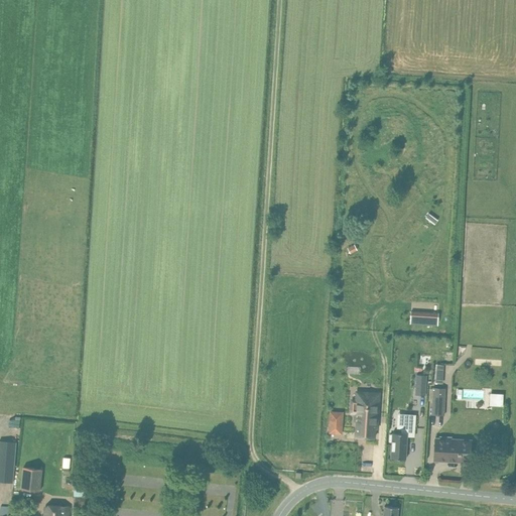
[(433,388),(432,414),(444,414),(445,388),(442,388),(442,383),(443,383),(444,365),(435,364),(434,383),(435,383),(435,388),(433,388)]
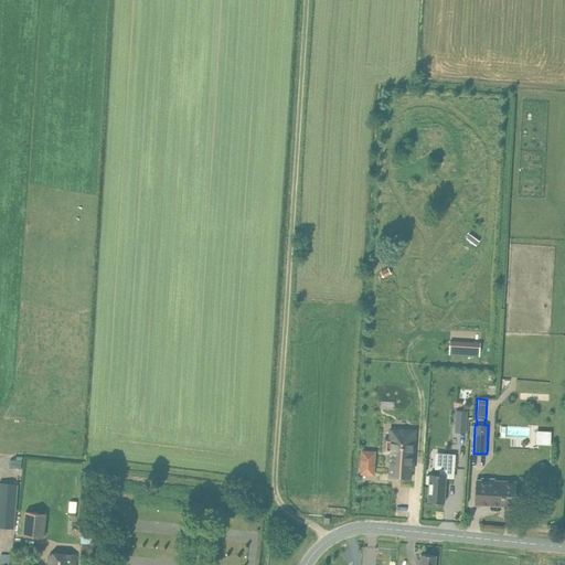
[(456,411),(455,432),(466,433),(467,412),(456,411)]
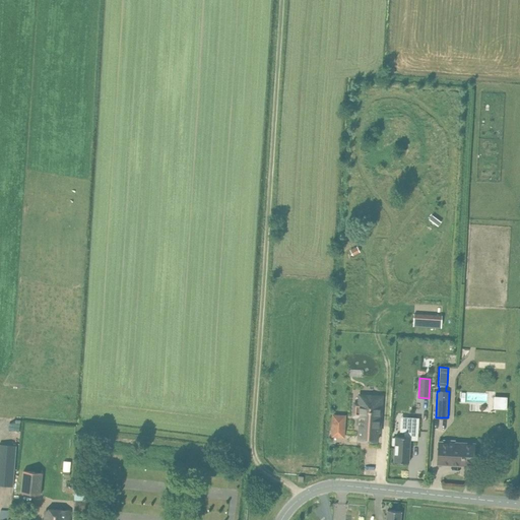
[(354,403),(354,415),(359,415),(359,417),(367,417),(367,426),(360,425),(360,426),(359,440),(378,441),(378,432),(380,432),(380,427),(378,427),(379,419),(381,419),(382,396),(360,395),(359,404),(354,403)]
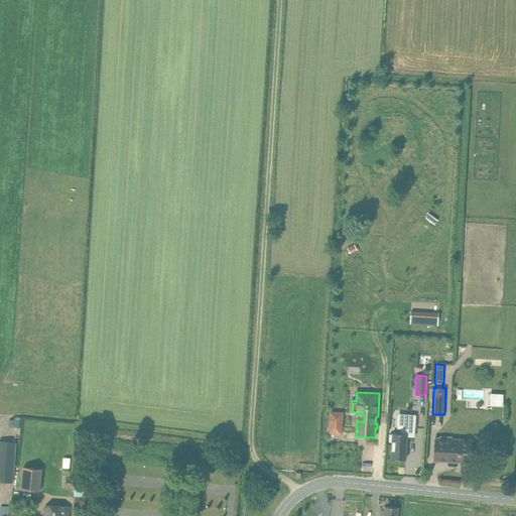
[(491,394),(491,404),(503,404),(503,394),(491,394)]
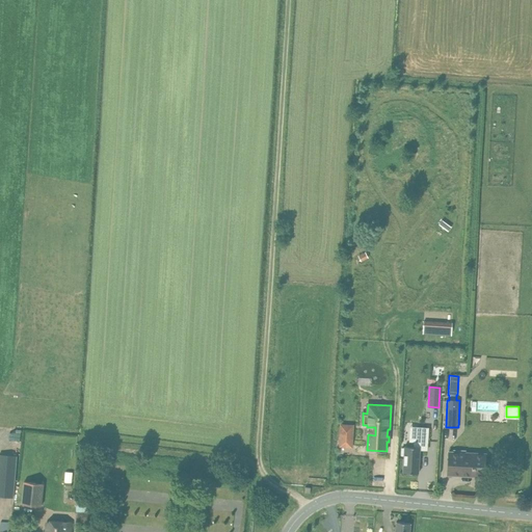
[(402,448),(401,455),(404,455),(403,472),(419,473),(420,450),(420,448),(425,448),(425,443),(427,443),(428,428),(418,427),(417,442),(417,447),(404,447),(404,448),(402,448)]
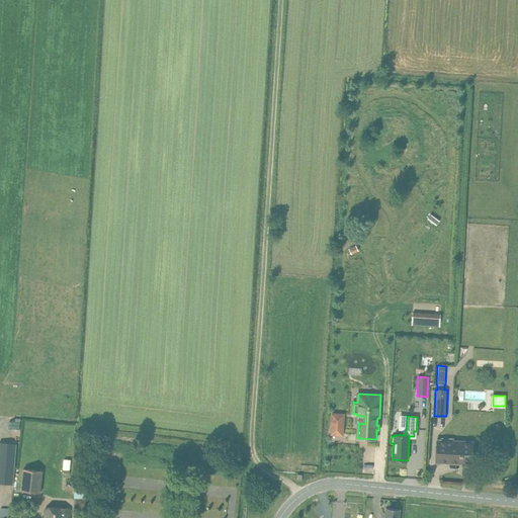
[(471,464),(472,450),(469,450),(470,442),(453,441),(453,439),(441,439),(441,440),(437,440),(435,462),(471,464)]
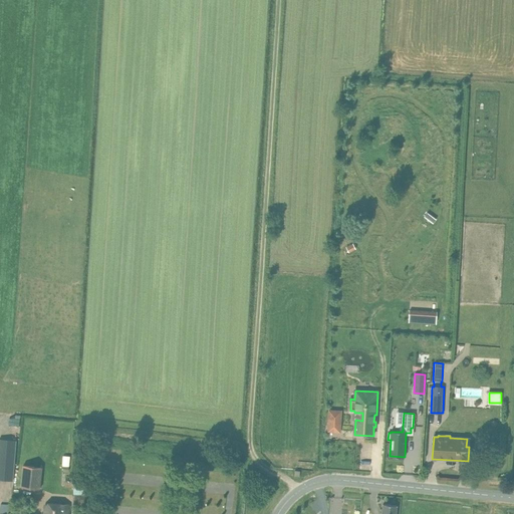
[(0,479),(3,479),(13,480),(14,468),(16,441),(0,439),(0,479)]
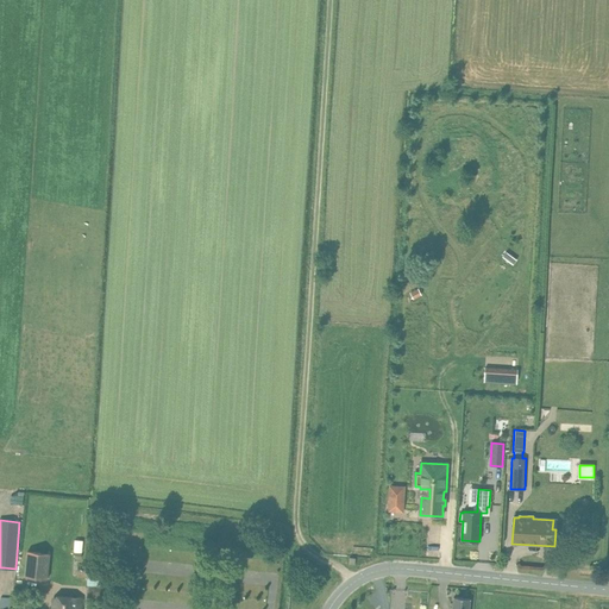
[(24,576),(24,577),(48,579),(50,554),(49,554),(27,552),(24,576)]
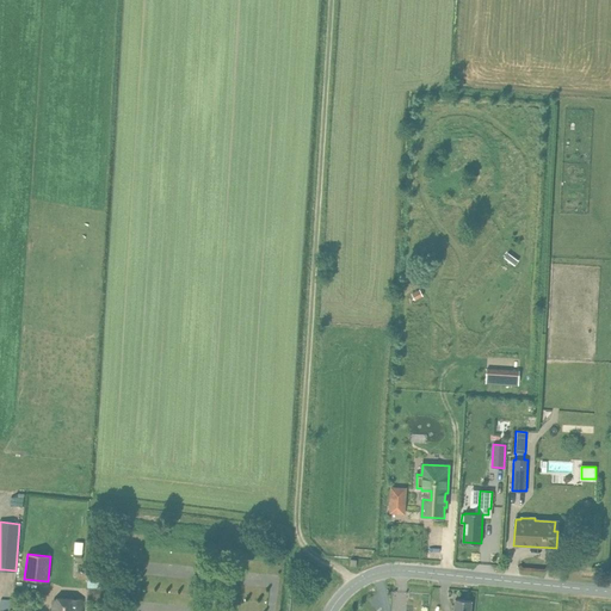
[(102,599),(102,588),(87,588),(87,599),(102,599)]
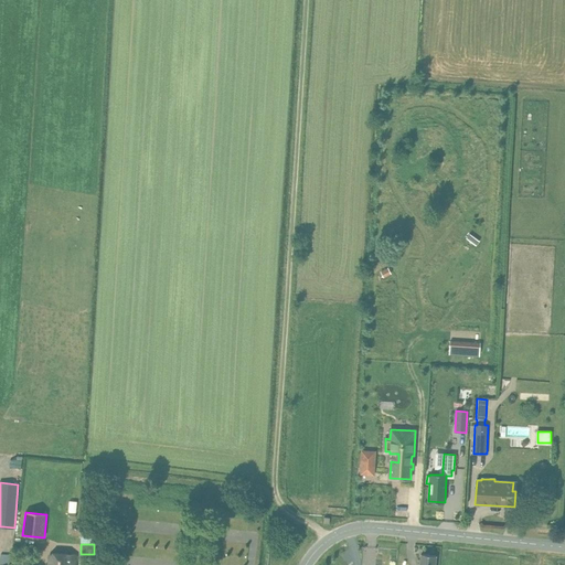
[(50,553),(49,564),(75,564),(76,554),(50,553)]
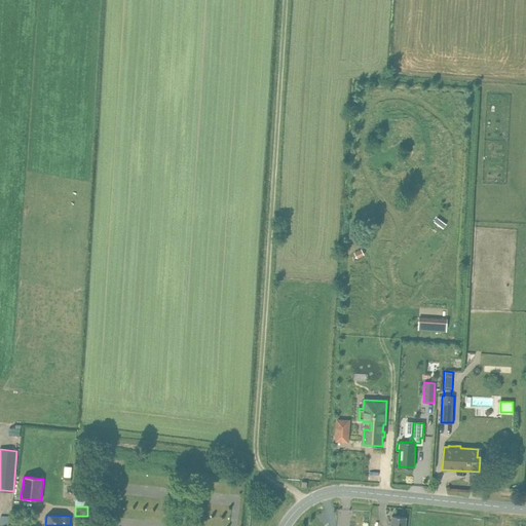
[(405,525),(406,518),(391,516),(390,525),(405,525)]
